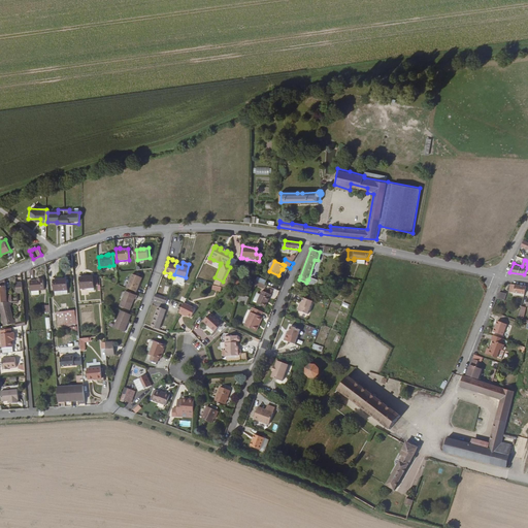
[(32,270),(28,271),(30,292),(43,291),(42,278),(36,279),(36,281),(33,281),(32,270)]
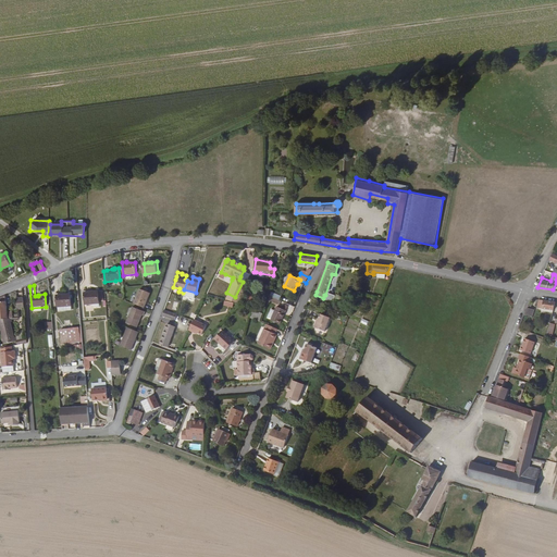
[(141,289),(136,304),(146,308),(149,300),(148,300),(149,297),(150,298),(152,294),(141,289)]
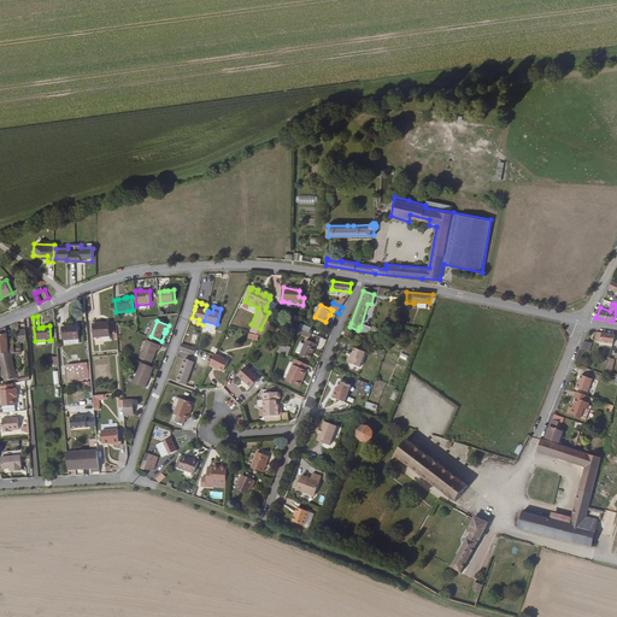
[(93,325),(94,338),(110,335),(109,324),(93,325)]
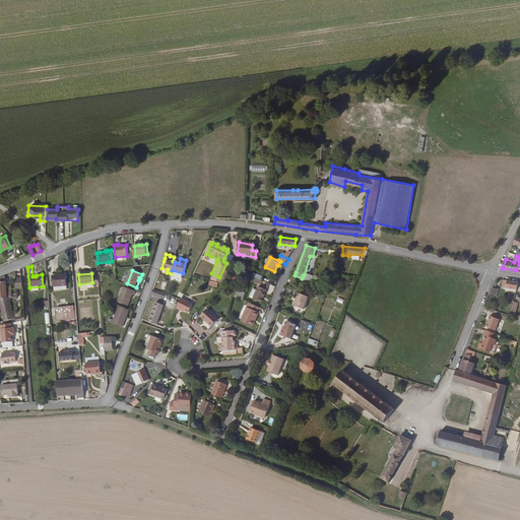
[(314,276),(307,273),(304,280),(311,283),(314,276)]
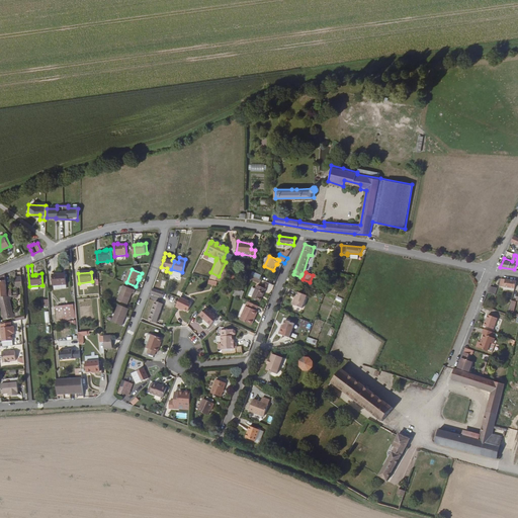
[(54,286),(66,284),(65,274),(53,275),(54,286)]
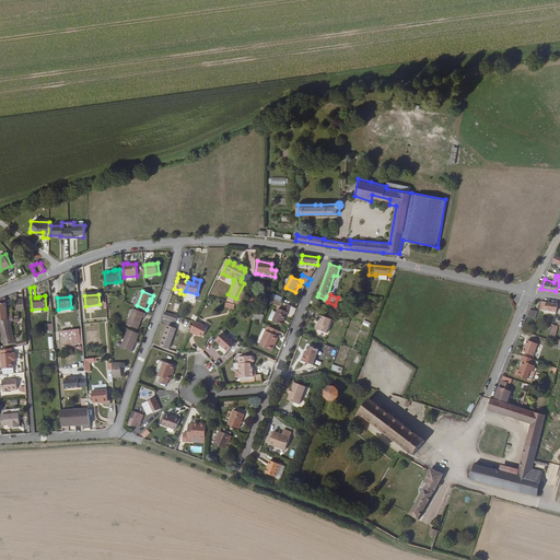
[(0,329),(0,330),(4,347),(18,345),(16,340),(14,340),(12,328),(13,327),(12,321),(12,314),(6,314),(6,299),(0,300),(0,329)]
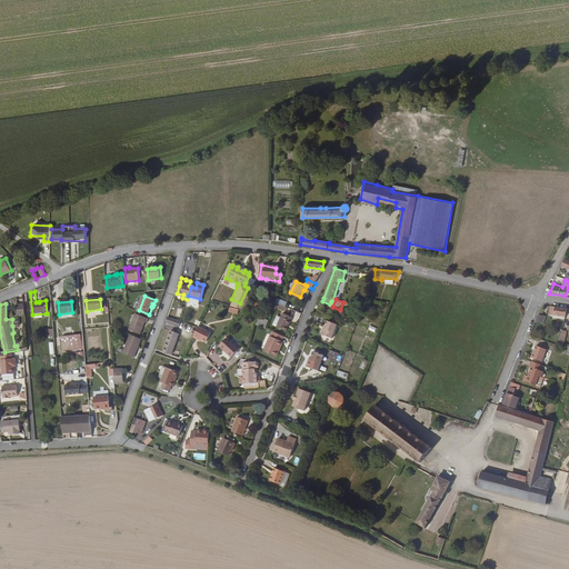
[(566,317),(568,308),(551,308),(551,315),(566,317)]
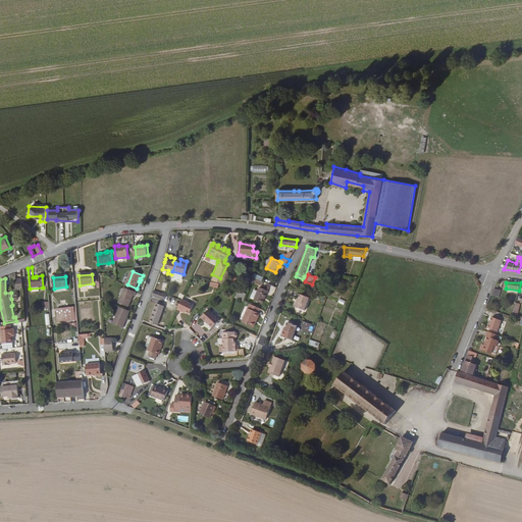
[(262,303),(266,290),(257,286),(254,300),(262,303)]
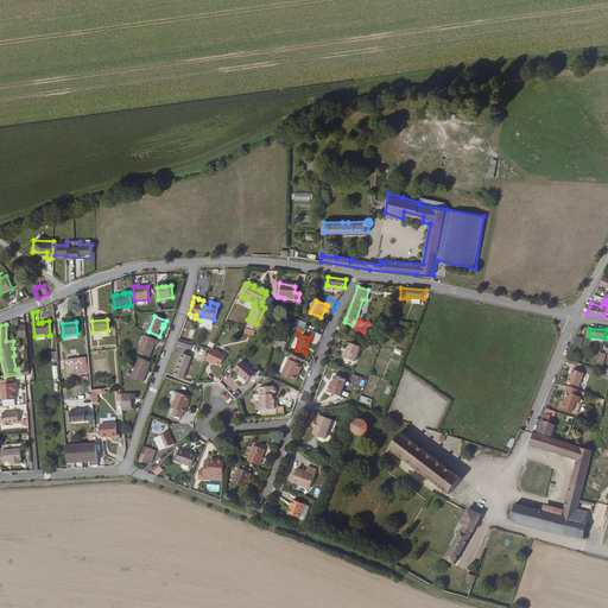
[(160,340),(147,335),(139,353),(151,358),(157,344),(158,344),(160,340)]
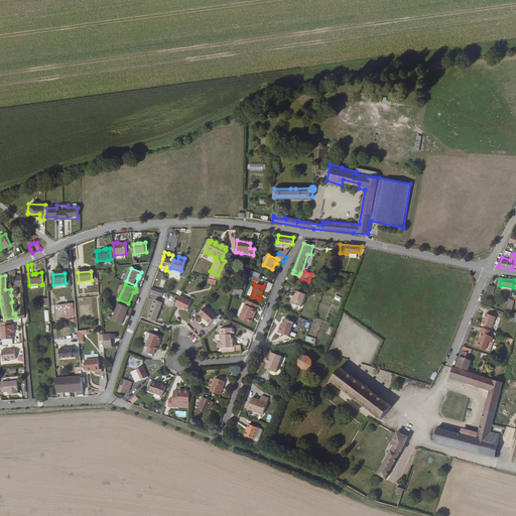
[(498,287),(490,285),(487,291),(496,294),(498,287)]
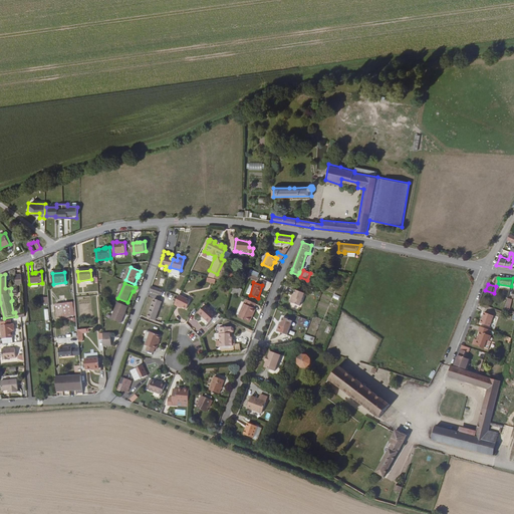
[(240,297),(242,289),(233,286),(230,293),(240,297)]
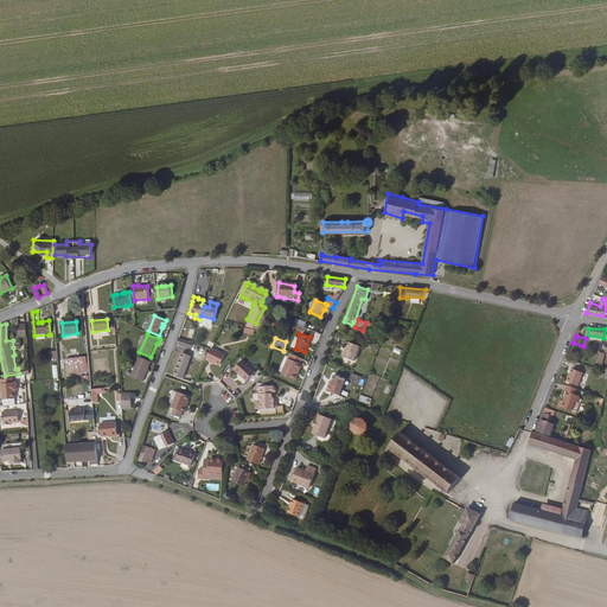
[(180,339),(178,345),(192,350),(193,343),(180,339)]
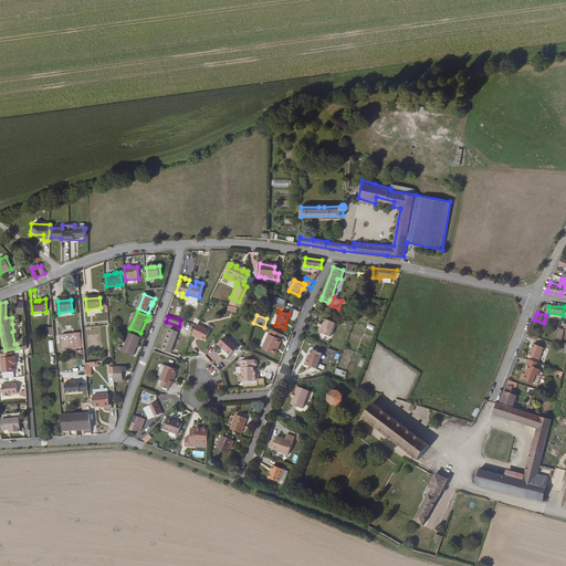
[(337,323),(327,320),(324,327),(322,327),(321,333),(332,337),(337,323)]
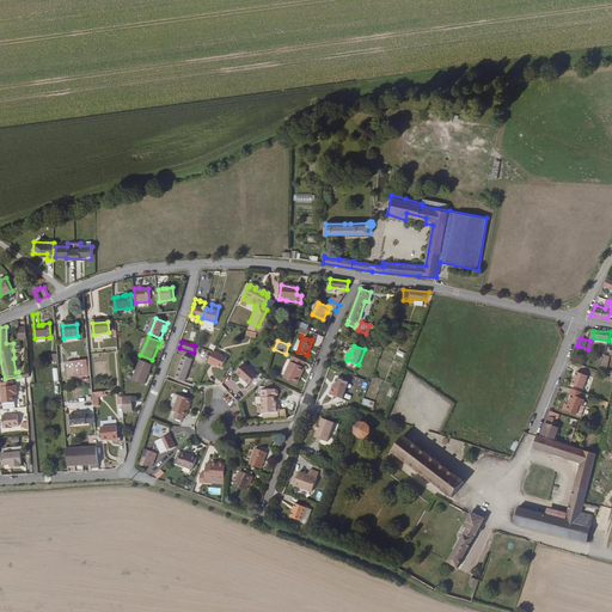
[(214,353),(209,363),(213,366),(214,363),(218,366),(222,368),(227,357),(214,352),(214,353)]
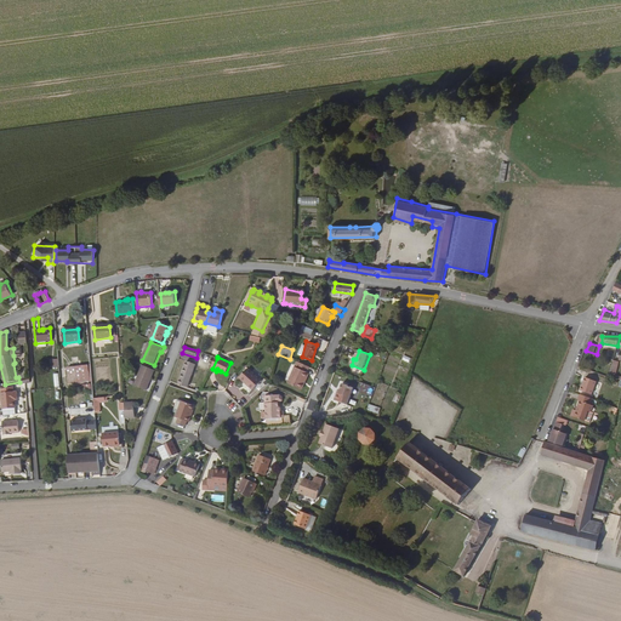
[(188,363),(180,386),(189,388),(197,365),(188,363)]
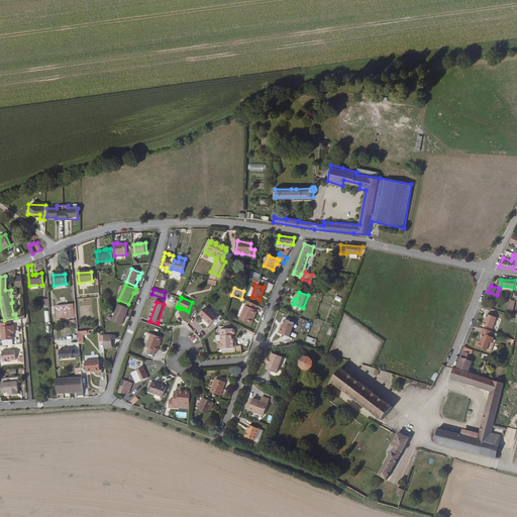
[(255,309),(257,305),(248,302),(246,307),(245,306),(240,319),(252,323),(257,310),(255,309)]
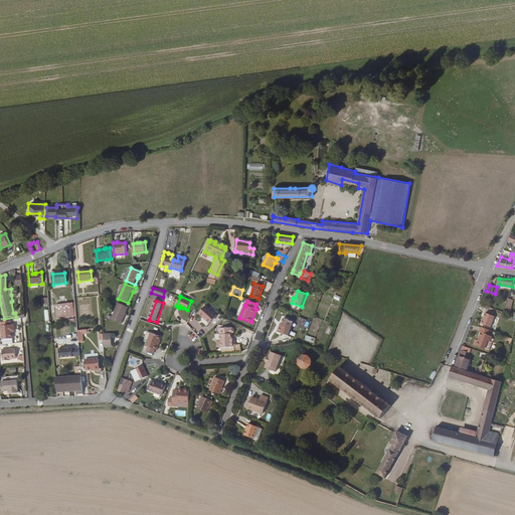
[(126,314),(129,306),(119,302),(113,319),(123,323),(125,317),(124,316),(125,314),(126,314)]
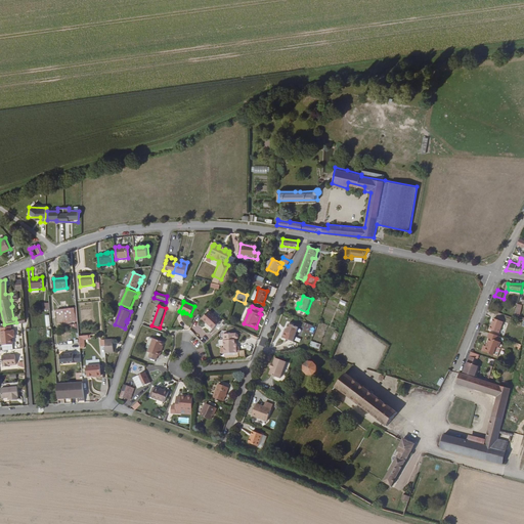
[(60,317),(60,320),(67,320),(67,316),(69,316),(68,309),(57,310),(58,317),(60,317)]
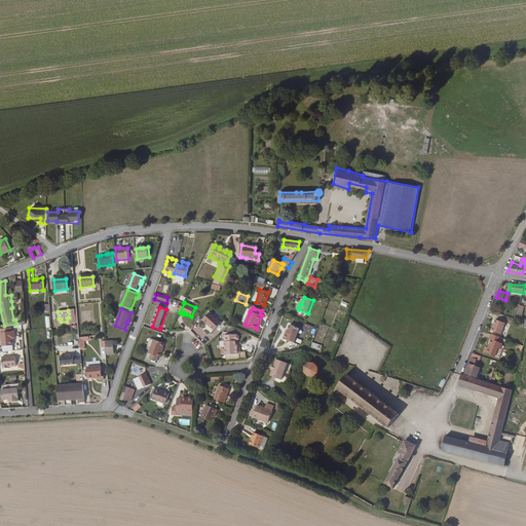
[(218,327),(221,324),(210,314),(202,324),(209,328),(209,327),(212,329),(211,330),(215,333),(219,328),(218,327)]
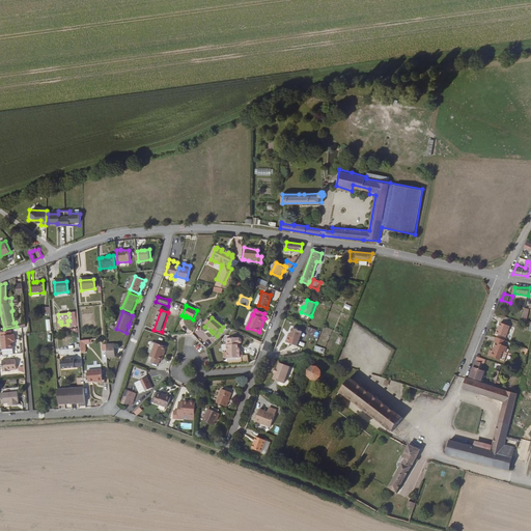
[(510,326),(501,323),(497,334),(506,337),(510,326)]
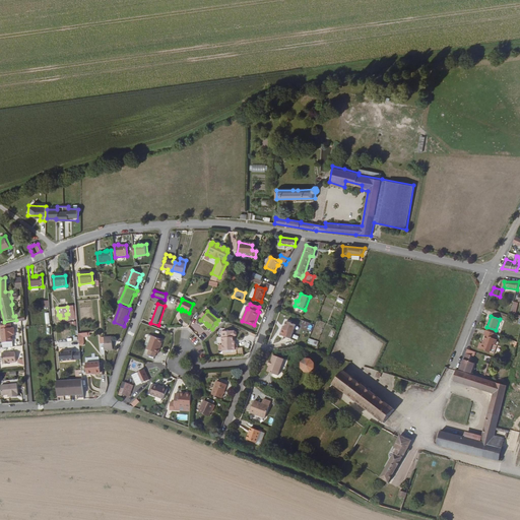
[(287,321),(285,327),(284,330),(282,331),(281,334),(282,335),(291,339),(291,337),(294,331),(297,324),(287,321)]
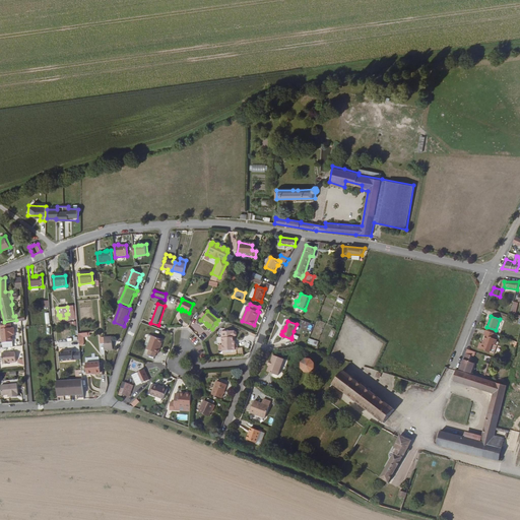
[(11,324),(0,325),(0,334),(2,348),(14,346),(11,327),(11,324)]
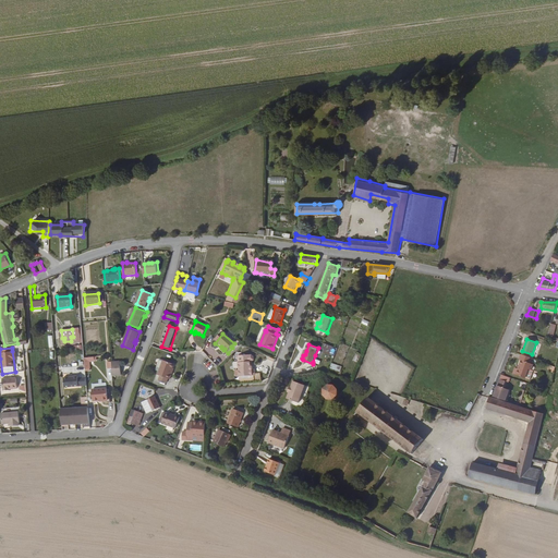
[(240,377),(256,376),(255,370),(253,370),(253,365),(251,365),(250,362),(252,362),(254,360),(253,356),(251,354),(237,356),(239,372),(235,372),(237,378),(240,377)]
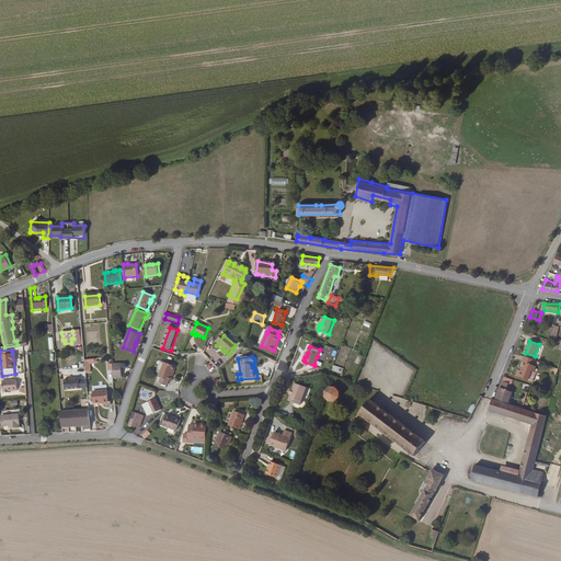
[(535,366),(536,361),(525,356),(523,362),(525,363),(522,370),(519,369),(517,375),(529,380),(535,381),(538,373),(535,371),(537,367),(535,366)]
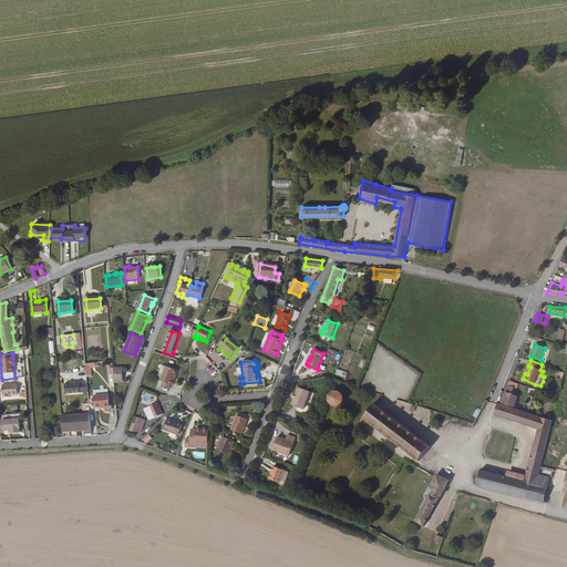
[(98,363),(85,363),(85,378),(92,377),(91,368),(98,367),(98,363)]
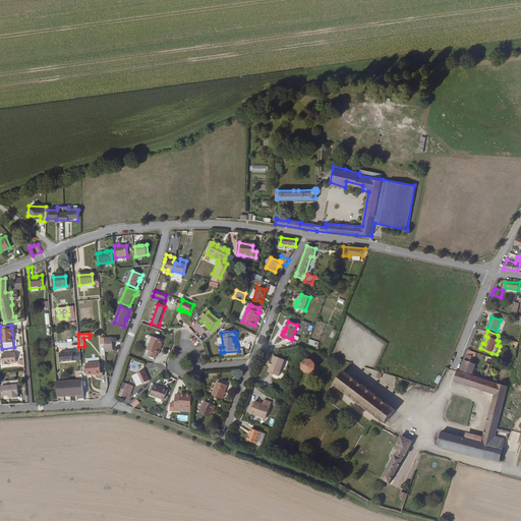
[(114,348),(113,336),(106,337),(107,349),(114,348)]
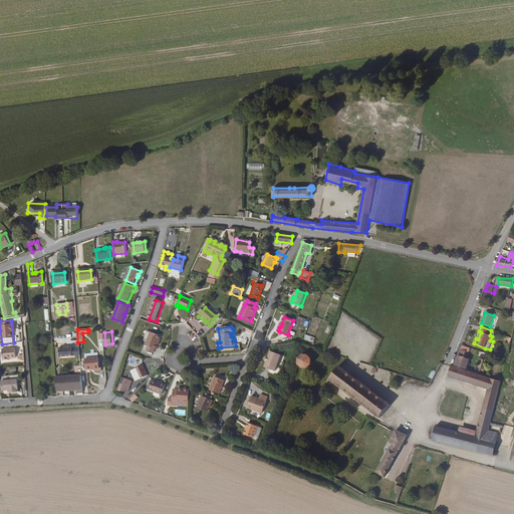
[(148,351),(149,351),(155,353),(156,353),(157,350),(159,350),(160,346),(159,345),(161,339),(162,335),(152,332),(147,346),(150,347),(148,351)]
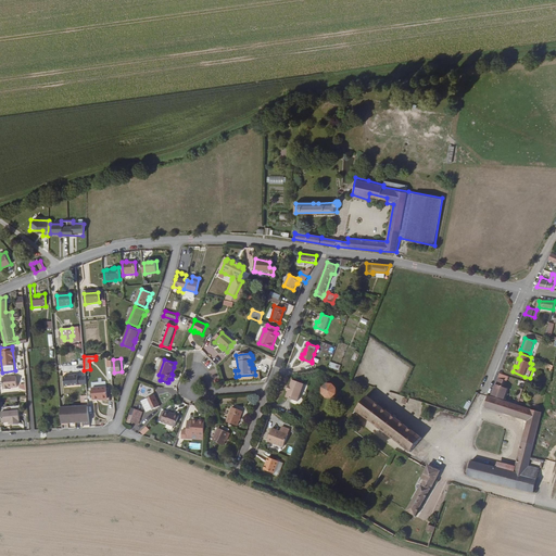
[(63,387),(86,384),(83,361),(71,362),(72,364),(61,365),(63,387)]
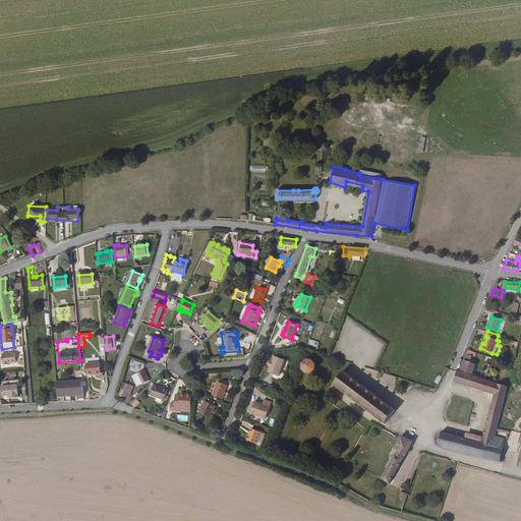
[(307,344),(317,347),(319,342),(309,339),(307,344)]
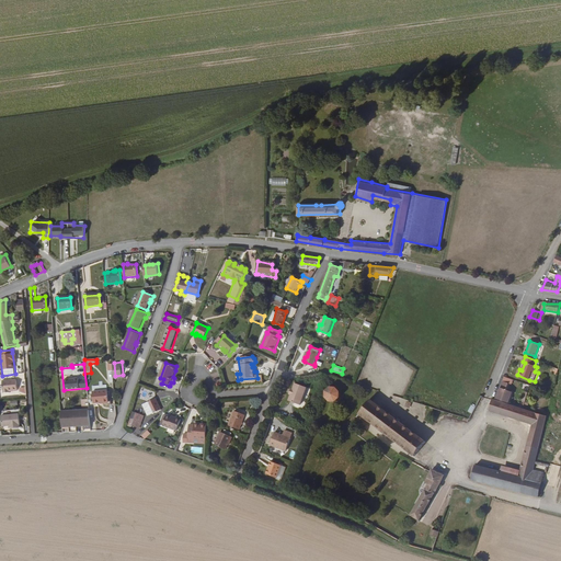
[(497,485),(527,493),(530,494),(538,496),(542,479),(531,477),(542,428),(546,416),(535,412),(535,413),(523,410),(507,405),(513,392),(506,390),(510,381),(504,378),(494,401),(492,400),(489,408),(533,422),(519,477),(476,466),(472,479),(497,485)]
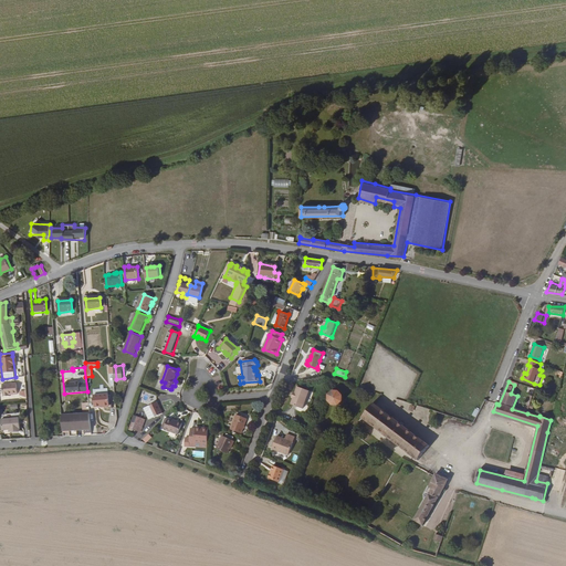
[(17,384),(2,385),(3,397),(10,397),(10,396),(18,395),(17,384)]
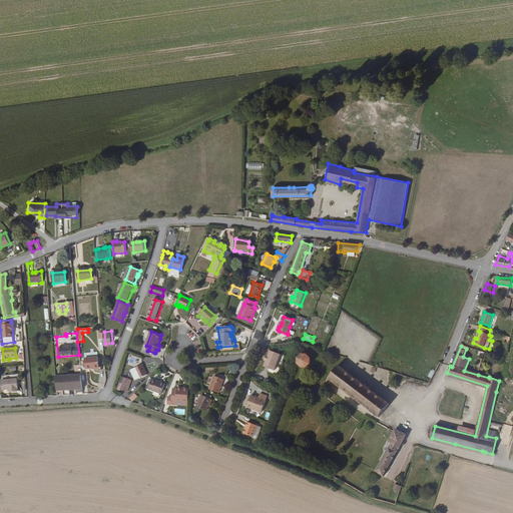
[(268,355),(266,360),(264,366),(275,370),(281,354),(270,350),(268,355)]
